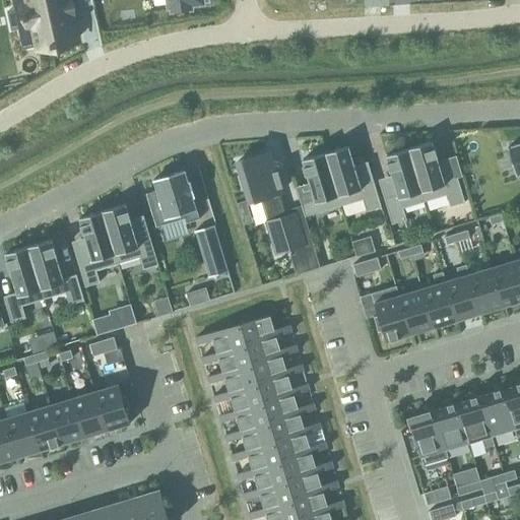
[(26,14),(23,15),(24,19),(27,19),(28,25),(33,24),(38,47),(38,48),(52,45),(52,46),(58,45),(58,44),(77,39),(69,0),(27,0),(29,7),(24,8),(26,14)]
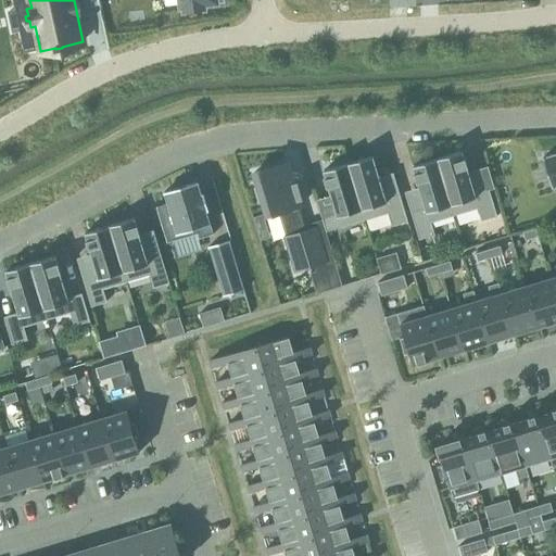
[(180,0),(181,7),(185,7),(185,11),(204,8),(204,3),(224,1),(223,0),(180,0)]
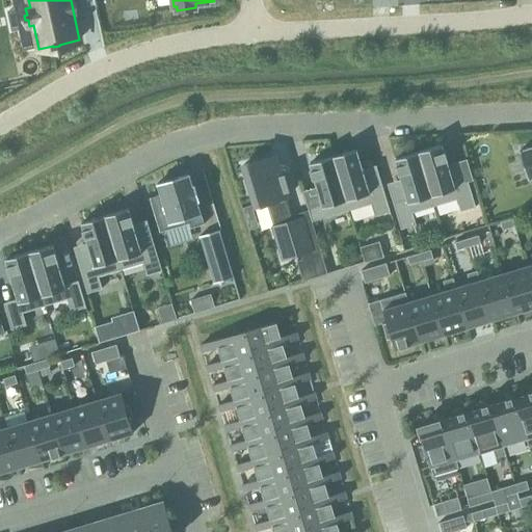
[(421,151),(419,152),(435,206),(437,205),(457,200),(461,211),(476,207),(468,181),(454,185),(443,144),(421,151)]
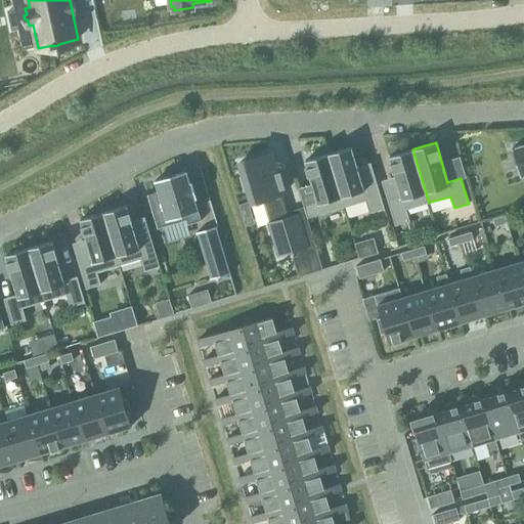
[(523,144),(512,148),(520,176),(523,174),(523,144)]
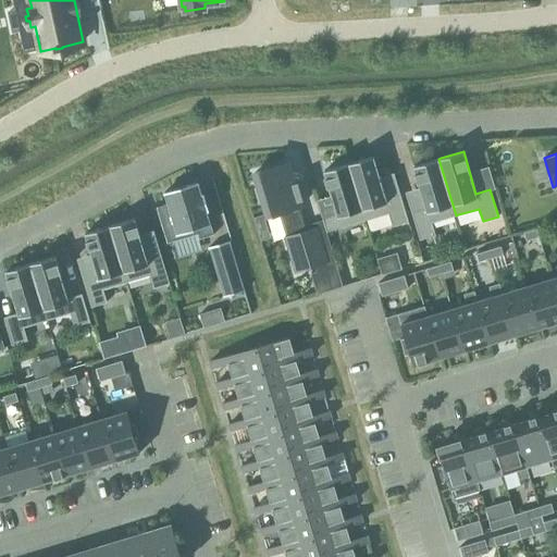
[(373,157),(348,163),(366,220),(390,213),(393,226),(408,221),(400,194),(386,198),(373,157)]
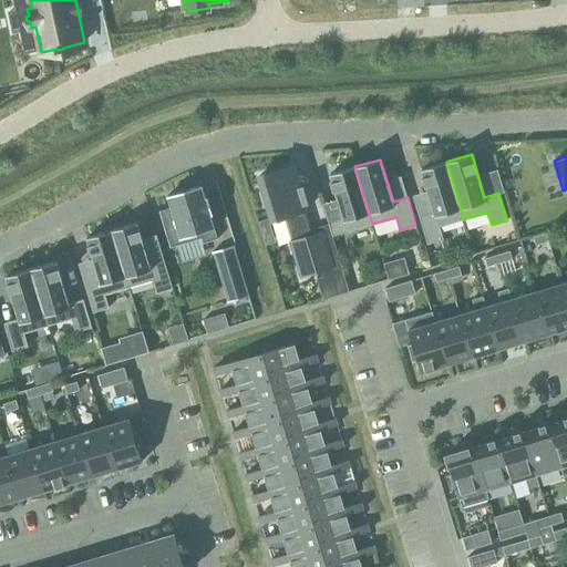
[(434,213),(420,217),(428,244),(443,239),(440,227),(464,219),(446,162),(421,169),(434,213)]
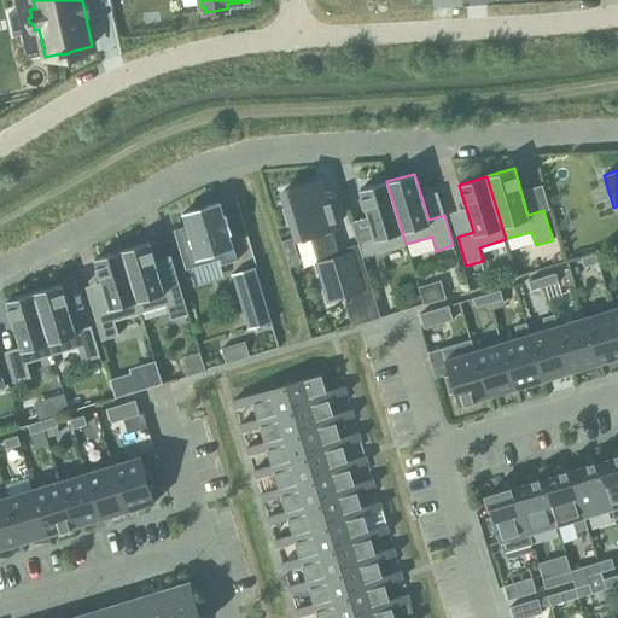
[(320,180),(281,192),(286,207),(283,208),(287,226),(291,225),(296,240),(310,235),(319,263),(318,264),(328,301),(362,291),(351,254),(340,257),(332,229),(334,228),(333,221),(336,221),(330,204),(327,204),(320,180)]
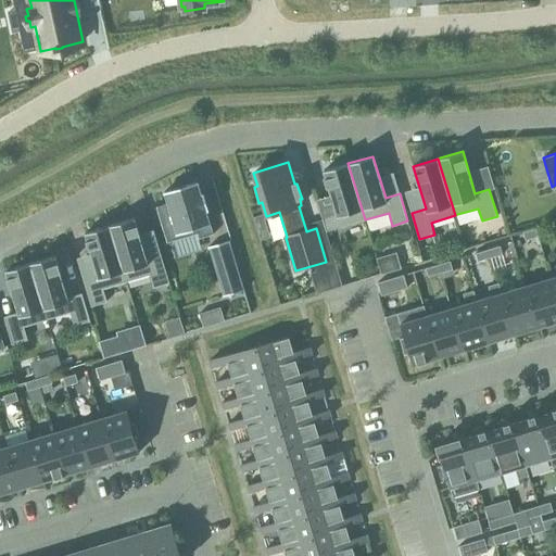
[(336,213),(323,217),(326,231),(365,219),(348,163),(323,171),(336,213)]
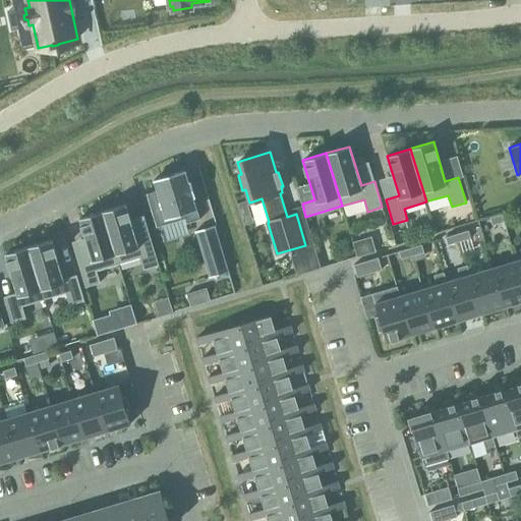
[(158,190),(147,194),(152,210),(157,208),(163,226),(185,219),(186,224),(200,220),(193,197),(195,196),(190,181),(189,182),(185,171),(155,180),(158,190)]
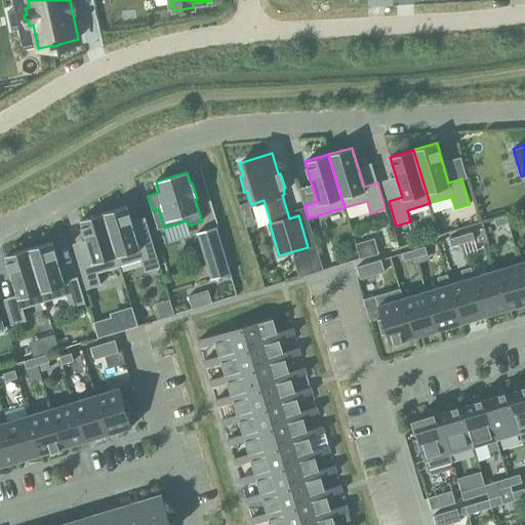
[(127,206),(102,214),(113,253),(117,267),(142,259),(146,272),(160,267),(150,234),(136,238),(127,206)]
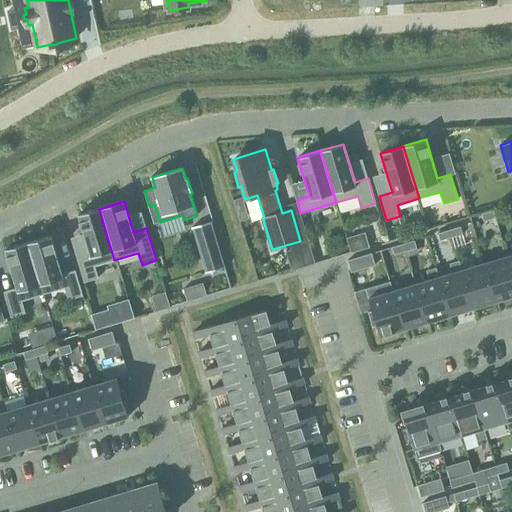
[(90,253),(77,257),(84,282),(98,278),(95,266),(114,260),(110,247),(99,209),(78,215),(90,253)]
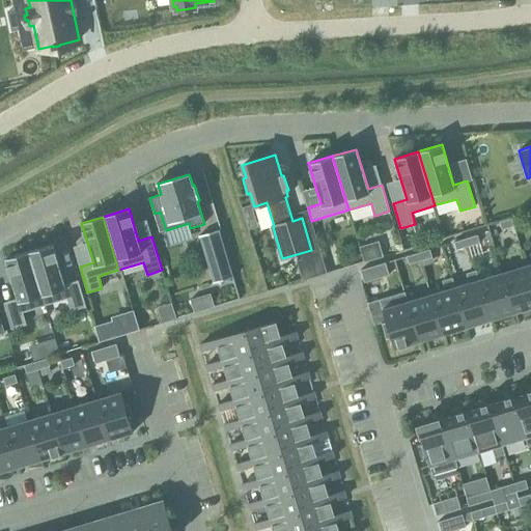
[(511,218),(500,222),(500,223),(502,229),(514,226),(511,218)]
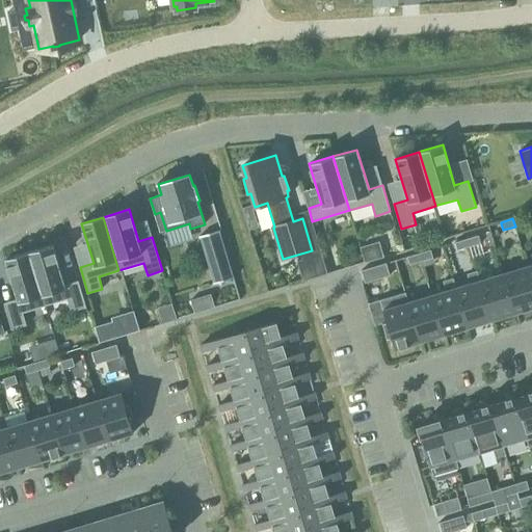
[(219,231),(202,236),(215,284),(234,278),(219,231)]
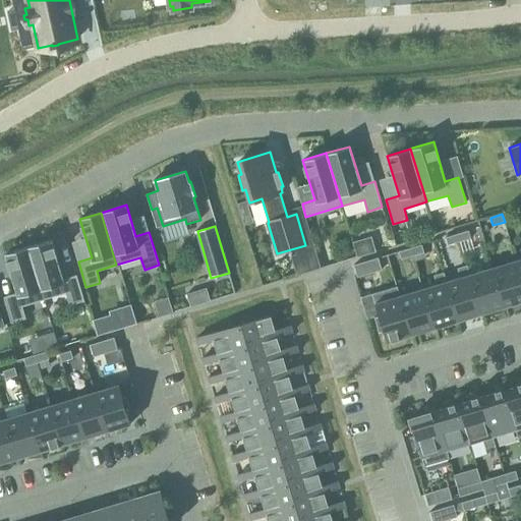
[(469,230),(458,234),(460,241),(471,238),(469,232),(469,230)]
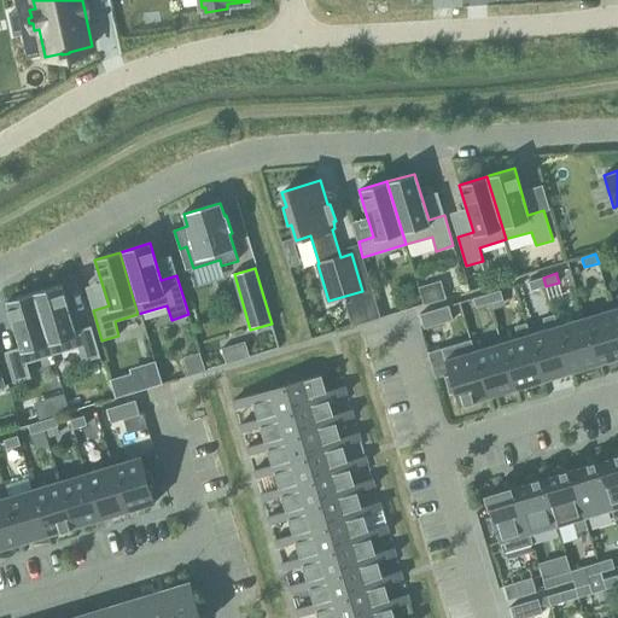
[(543,278),(529,281),(530,284),(531,291),(546,286),(543,278)]
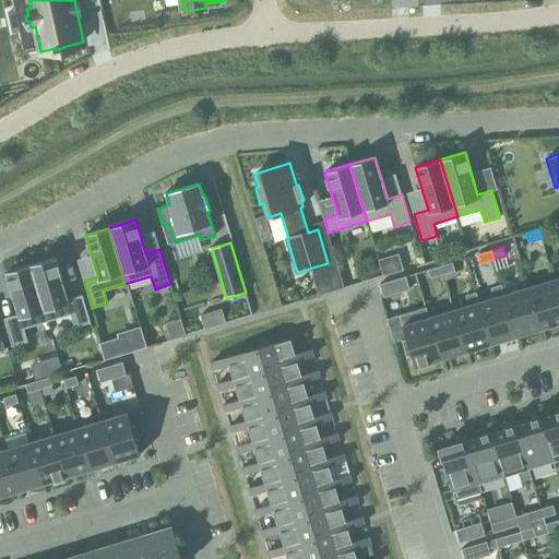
[(56,258),(31,265),(48,321),(71,314),(75,328),(91,323),(82,296),(69,299),(56,258)]
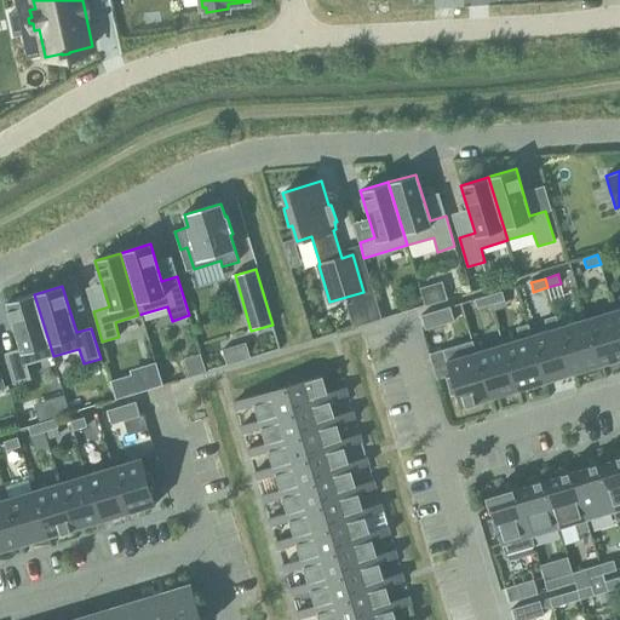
[(503,290),(488,293),(492,303),(505,299),(503,293),(503,290)]
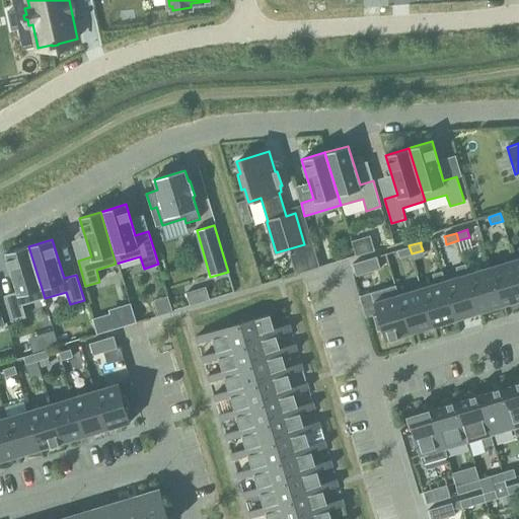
[(409,245),(396,249),(397,252),(399,257),(412,253),(409,245)]
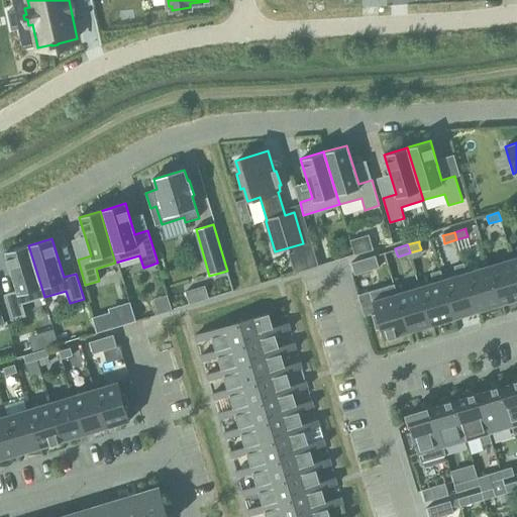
[(17,291),(4,295),(11,320),(25,316),(22,304),(44,297),(28,245),(5,252),(17,291)]
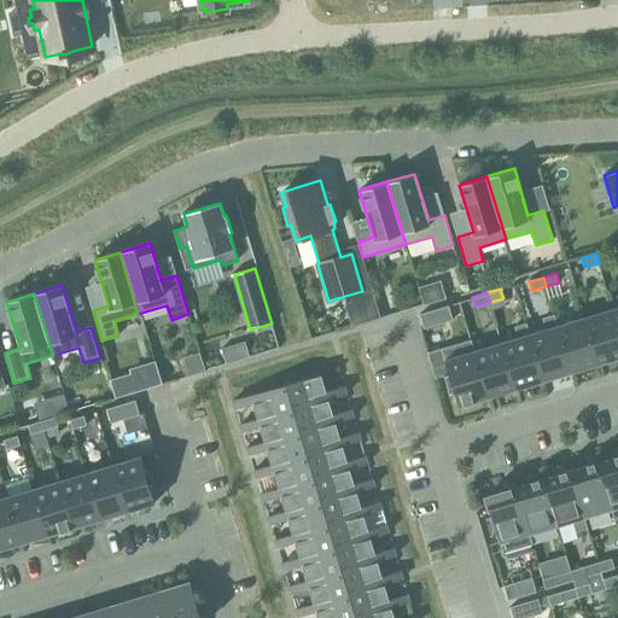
[(373,295),(345,303),(353,326),(380,318),(373,295)]
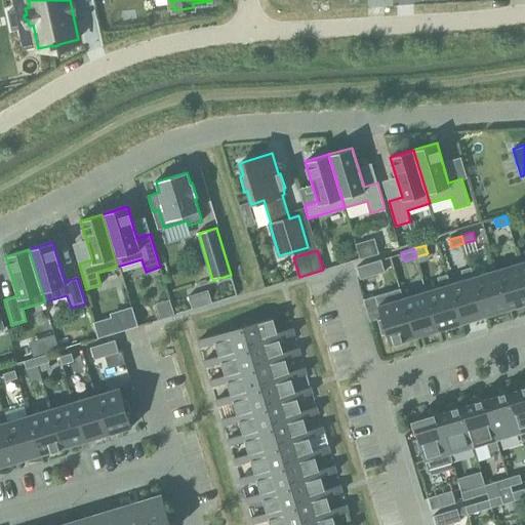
[(381,259),(357,267),(358,270),(360,278),(385,271),(382,263),(381,259)]
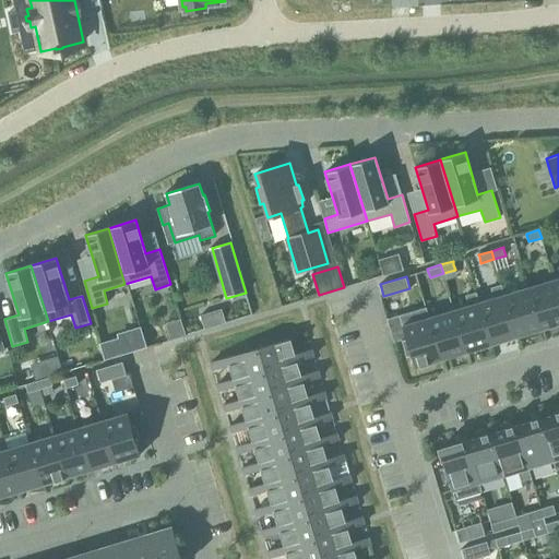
[(558,296),(554,280),(528,287),(542,329),(558,323),(558,296)]
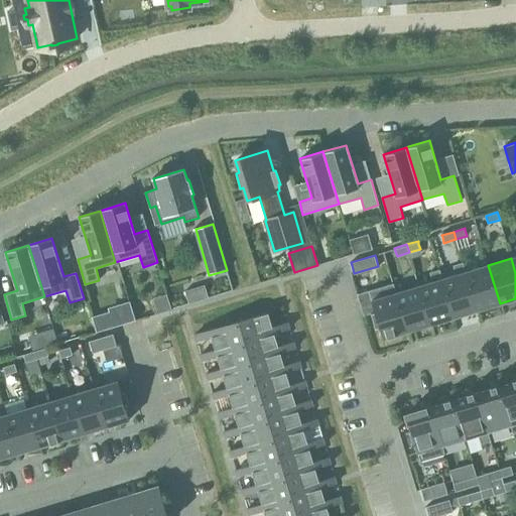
[(463,262),(463,263),(477,310),(500,303),(488,265),(466,272),(463,262)]
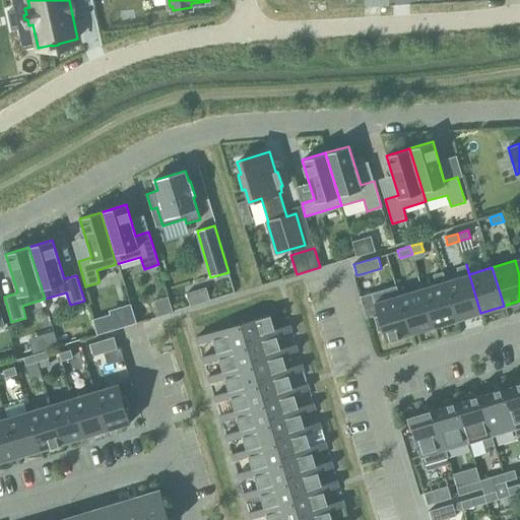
[(443,271),(457,320),(480,313),(466,265),(457,267),(459,277),(446,281),(443,271)]
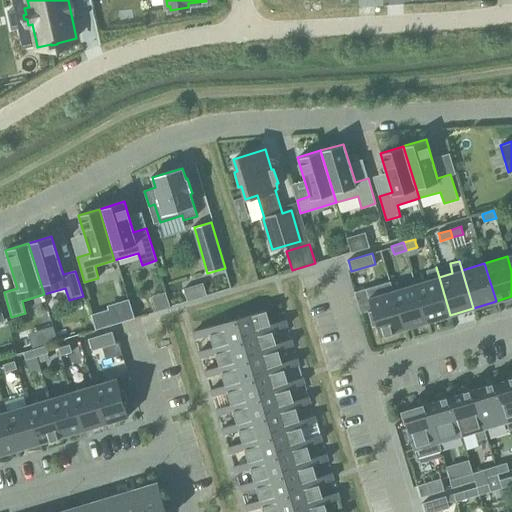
[(429,280),(415,284),(427,322),(450,315),(436,267),(426,270),(429,280)]
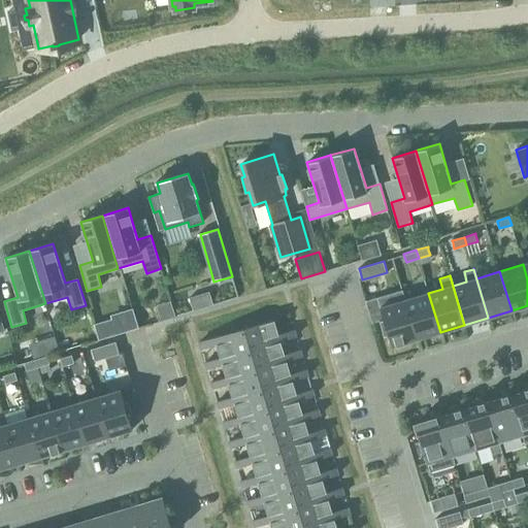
[(402,290),(402,291),(417,339),(440,332),(428,293),(405,300),(402,290)]
